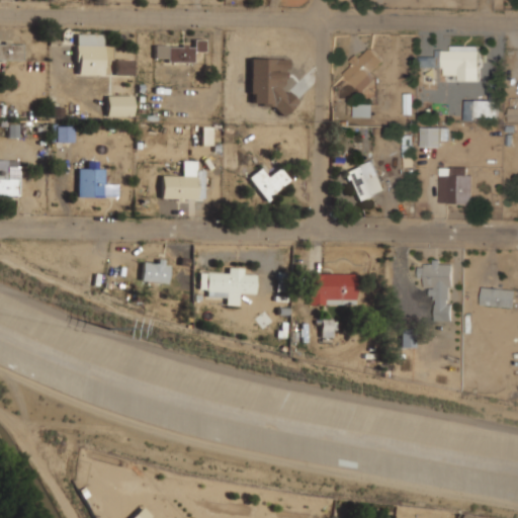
[(76,33),(76,75),(105,75),(105,64),(111,64),(111,45),(102,45),(102,33),(76,33)]
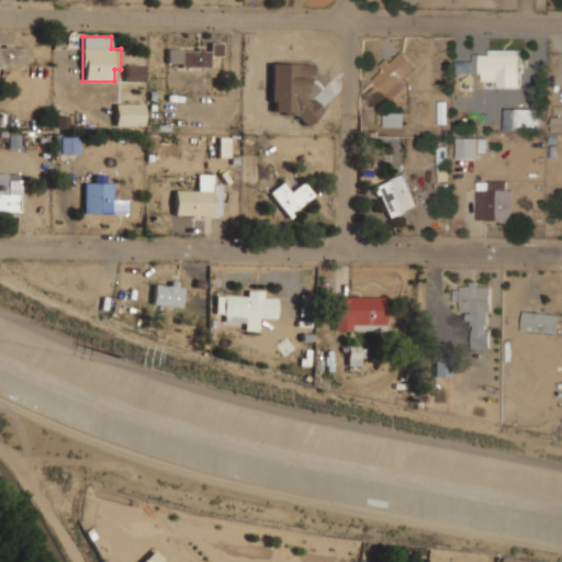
[(489,49),(489,38),(474,38),(473,79),(497,79),(497,72),(521,72),(523,49),(489,49)]
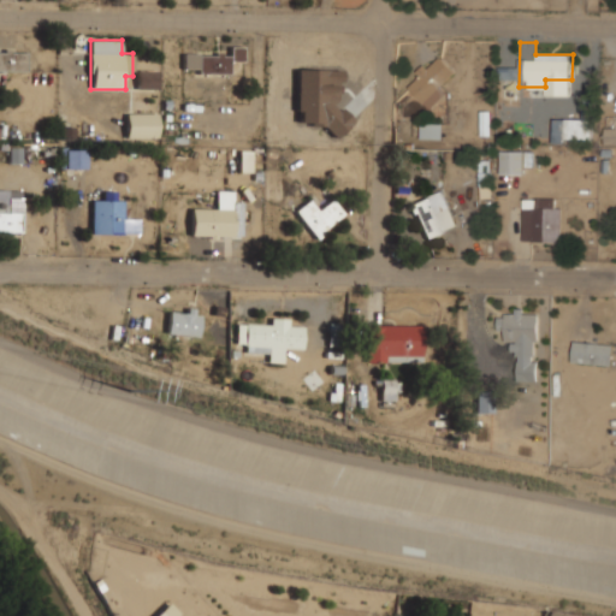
[(230,52),(184,52),(184,73),(231,73),(231,60),(244,60),(246,47),(230,47),(230,52)]
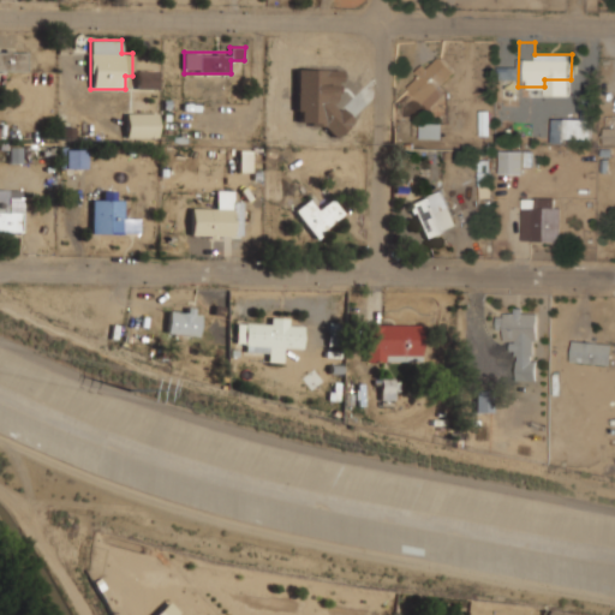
[(28,51),(0,51),(0,71),(28,71),(28,51)]
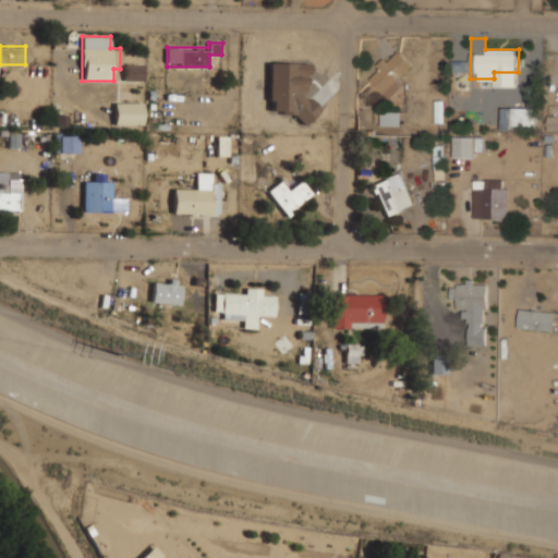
[(389,98),(405,84),(399,76),(412,64),(399,49),(370,77),(389,98)]
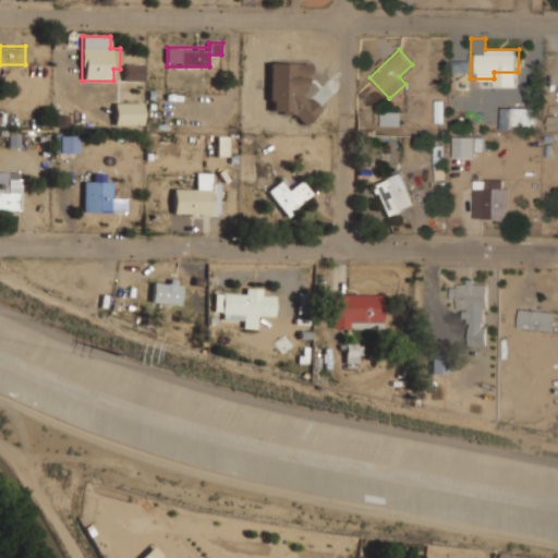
[(475,71),(475,58),(455,59),(455,72),(475,71)]
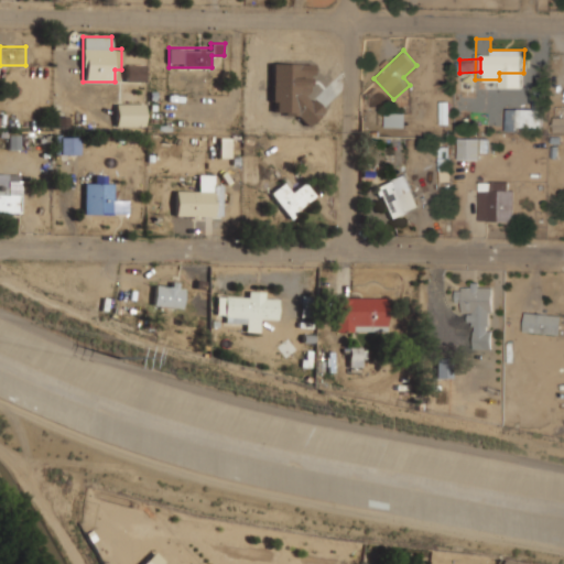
[(143,82),(144,65),(126,65),(126,82),(143,82)]
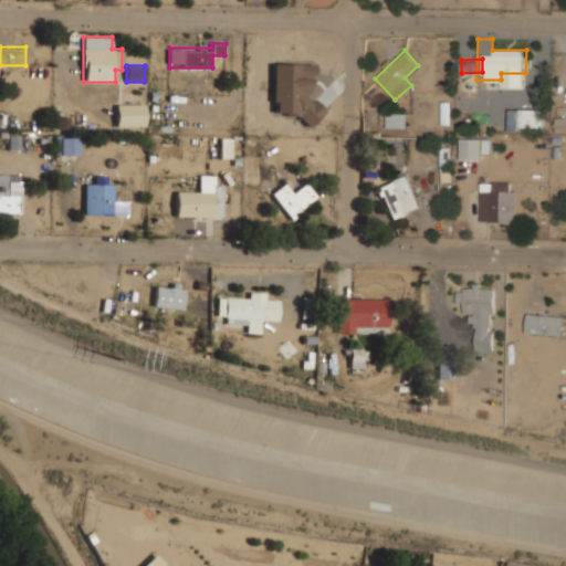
[(117,126),(146,126),(146,96),(135,96),(135,104),(117,104),(117,126)]
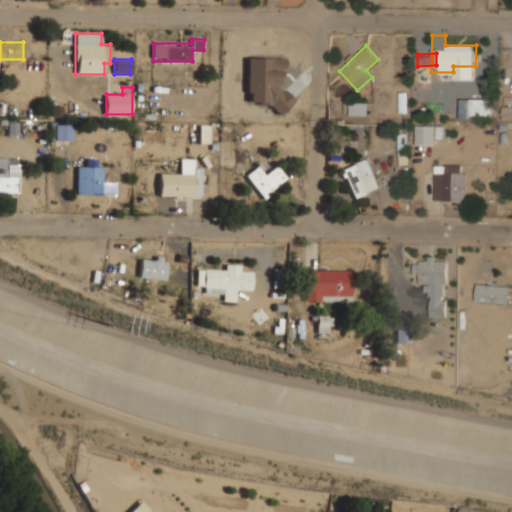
[(493,99),(460,98),(460,118),(493,119),(493,99)]
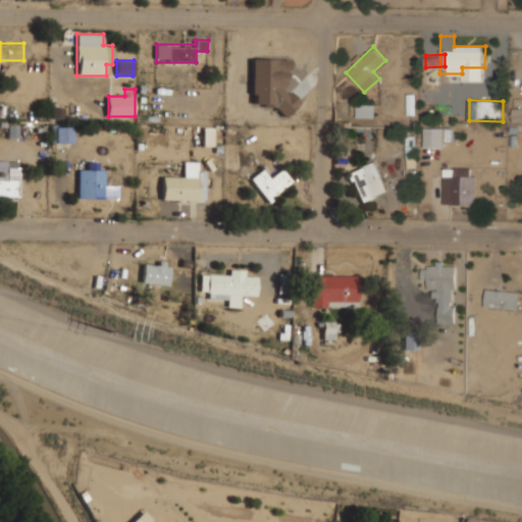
[(375,103),(358,103),(358,117),(375,117),(375,103)]
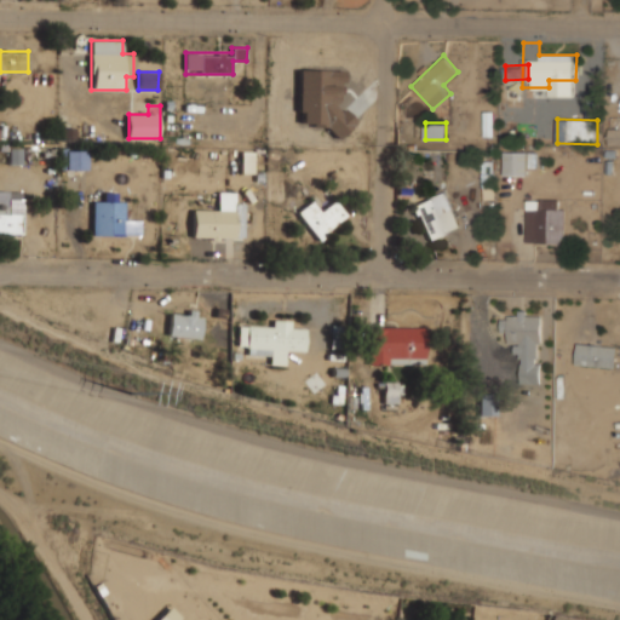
[(619,145),(619,126),(609,126),(609,145),(619,145)]
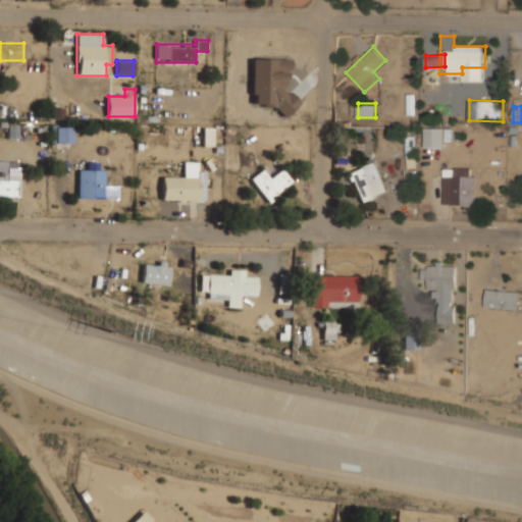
[(7,138),(18,139),(18,125),(8,124),(7,138)]
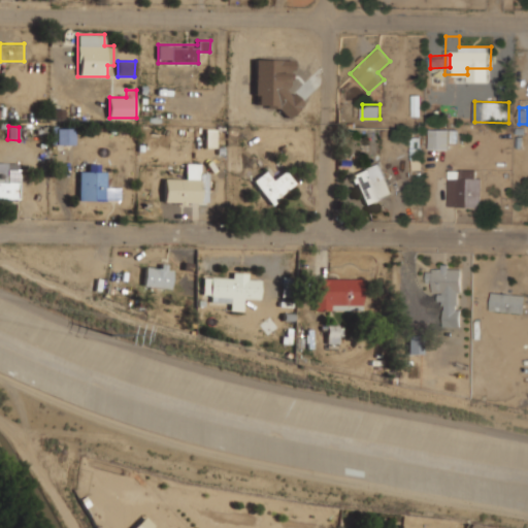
[(74,143),(74,128),(56,128),(56,143),(74,143)]
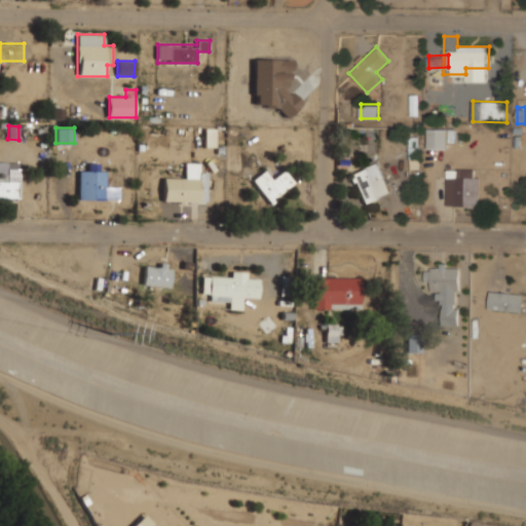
[(447,128),(428,128),(428,149),(447,149),(447,128)]
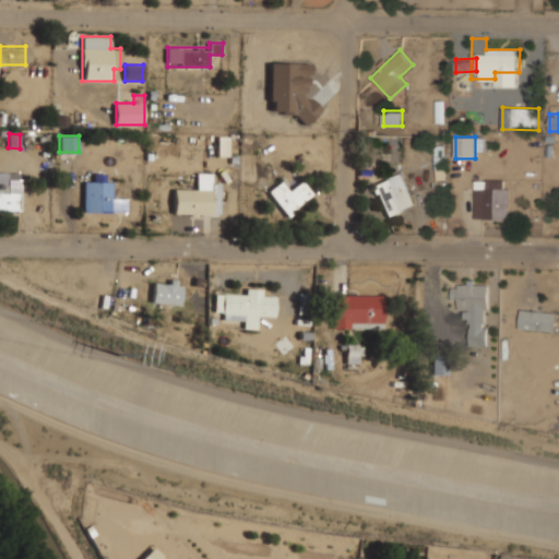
[(435,145),(435,163),(444,163),(444,145),(435,145)]
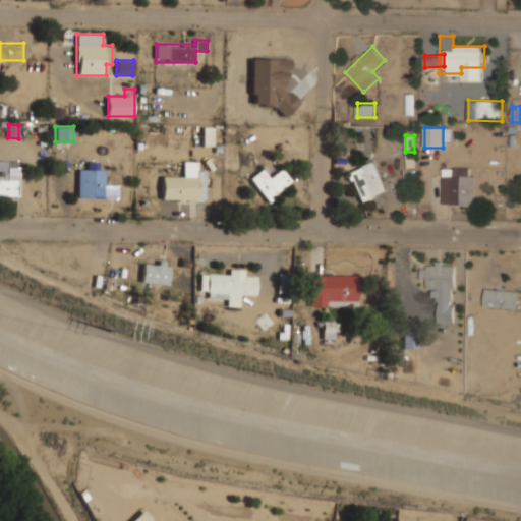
[(197,161),(182,161),(182,175),(162,175),(162,200),(197,200),(197,161)]
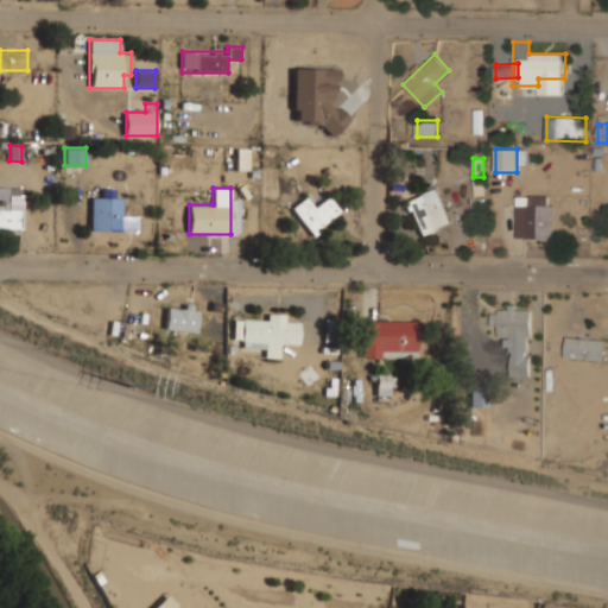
[(450,225),(438,189),(405,200),(417,235),(450,225)]
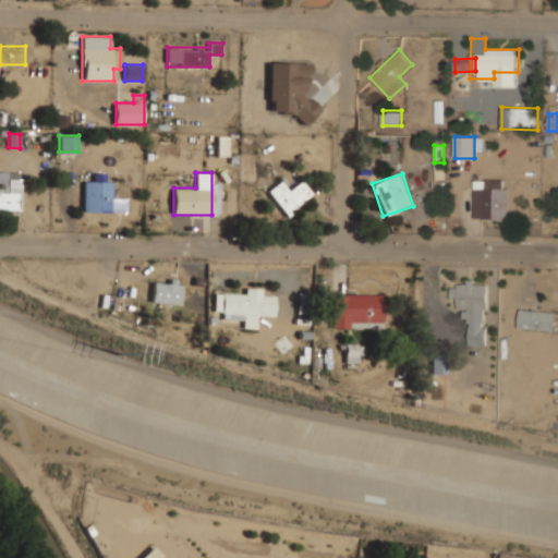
[(302,179),(291,186),(284,178),(268,190),(286,215),(313,194),(302,179)]
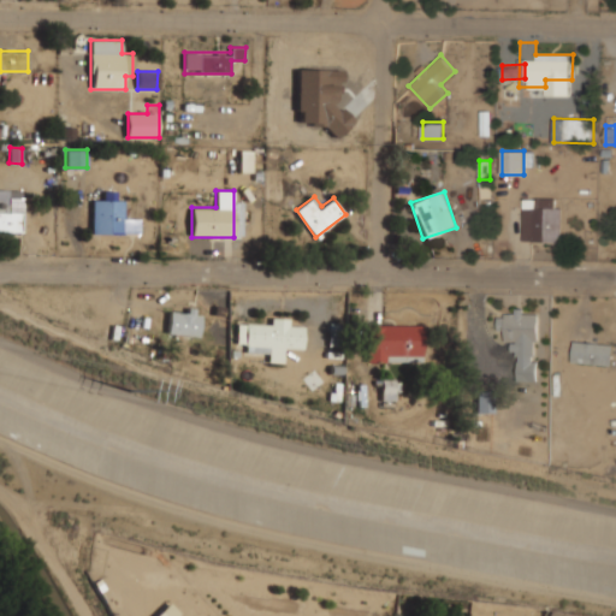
[(561,242),(561,197),(523,197),(523,242),(561,242)]
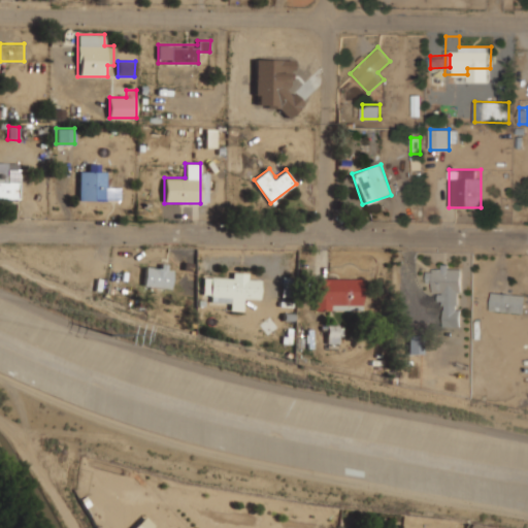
[(78,201),(106,201),(106,170),(78,170),(78,201)]
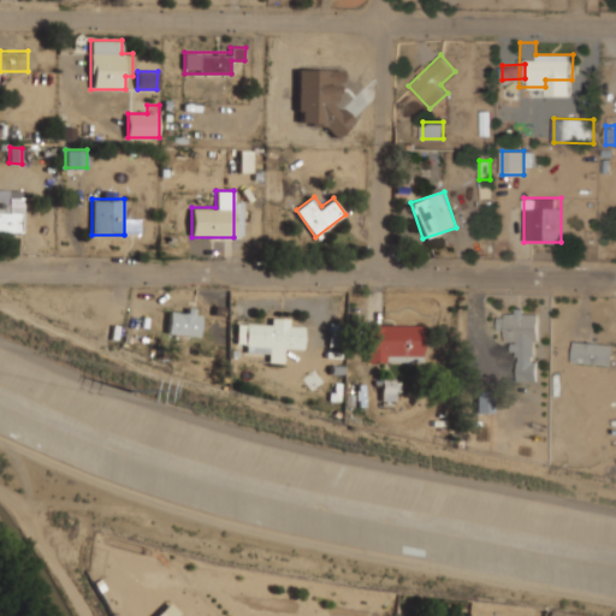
[(0,232),(23,232),(23,206),(0,206),(0,232)]
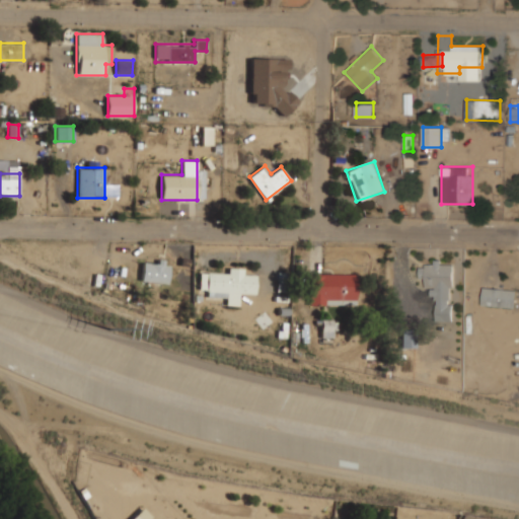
[(141,280),(168,283),(170,262),(143,258),(141,280)]
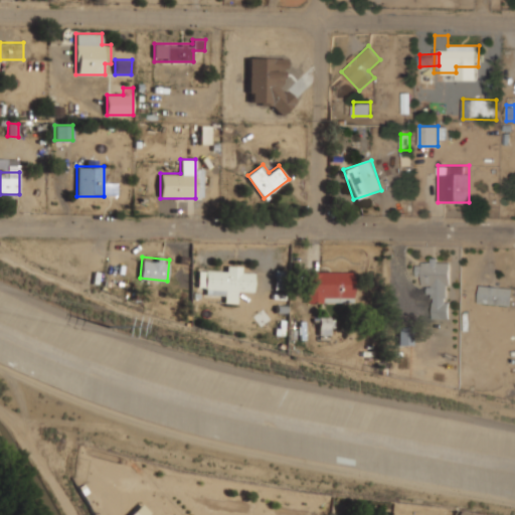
[(432,319),(449,319),(449,262),(417,262),(417,275),(422,275),(422,286),(432,286),(432,319)]
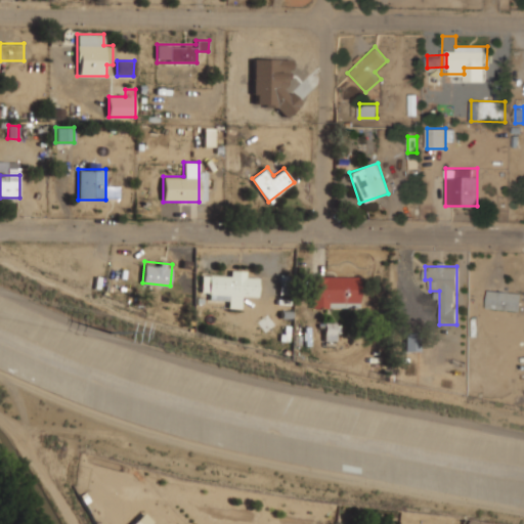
[(259,298),(260,278),(248,277),(249,270),(230,269),(230,277),(202,276),(202,297),(228,298),(227,307),(242,308),(243,297),(259,298)]
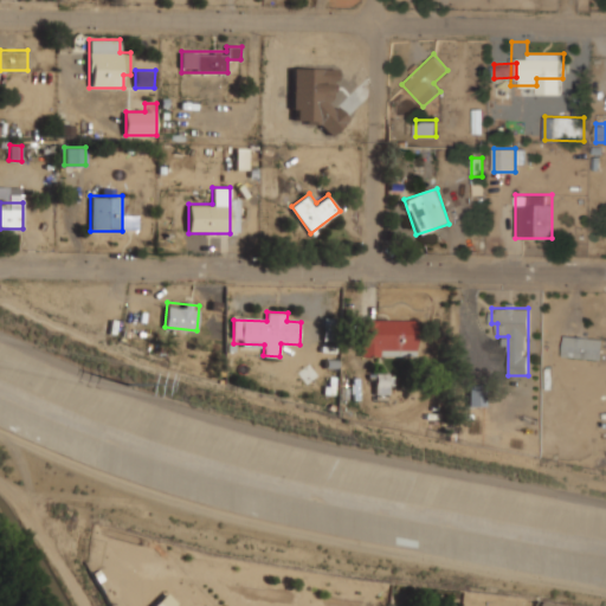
[(416,356),(416,320),(361,320),(361,356),(416,356)]
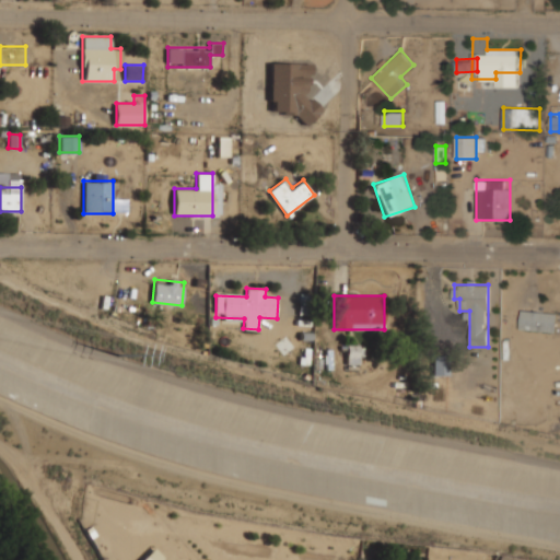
[(557,312),(521,310),(520,330),(556,333),(557,312)]
